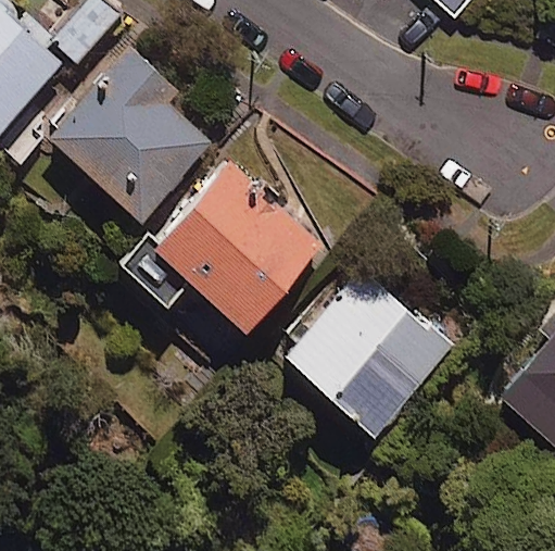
[(0,4),(0,130),(64,60),(72,67),(118,16),(101,0),(91,0),(48,49),(0,4)]
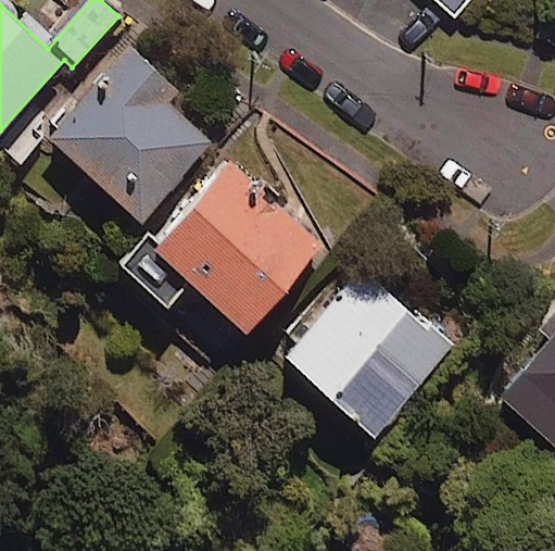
[(433,0),(456,21),(474,0),(433,0)]
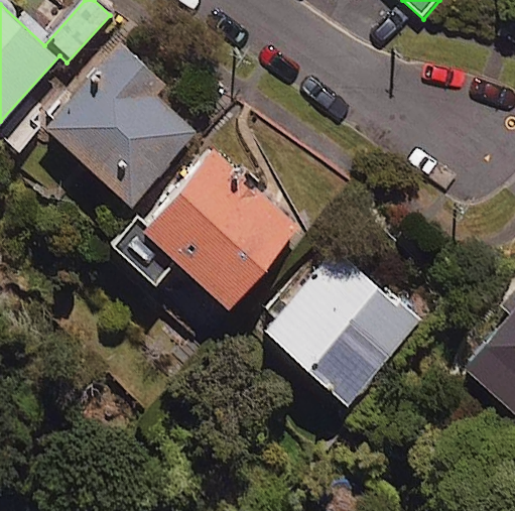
[(163,86),(117,46),(44,132),(132,207),(197,131),(154,96),(163,86)]
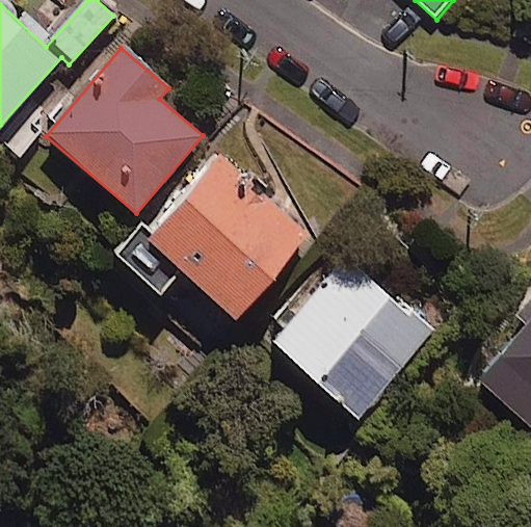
[(306,237),(216,157),(150,232),(143,226),(116,256),(159,294),(180,270),(233,318),(306,237)]
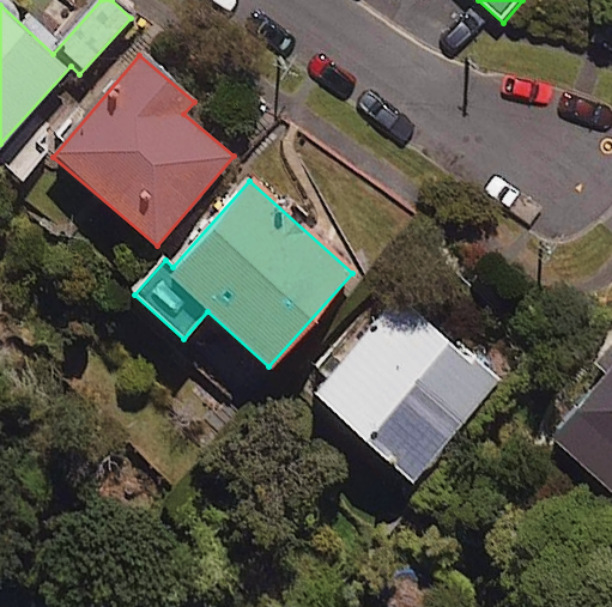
[(498,388),(404,296),(313,389),(407,481),(498,388)]
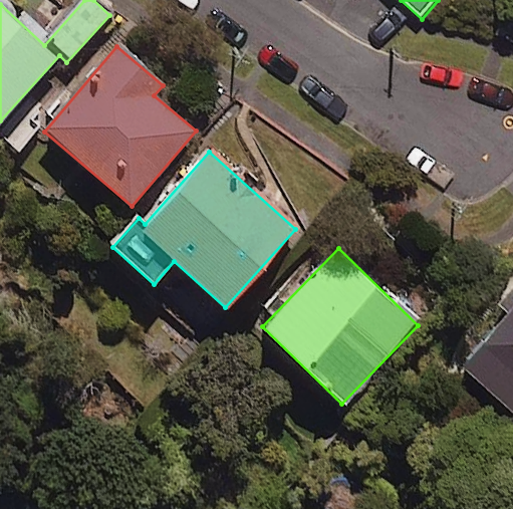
[(512,309),(464,365),(512,409),(512,309)]
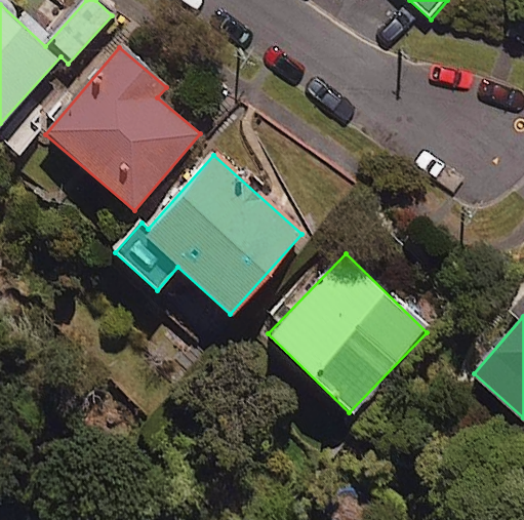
All buildings are outlined.
